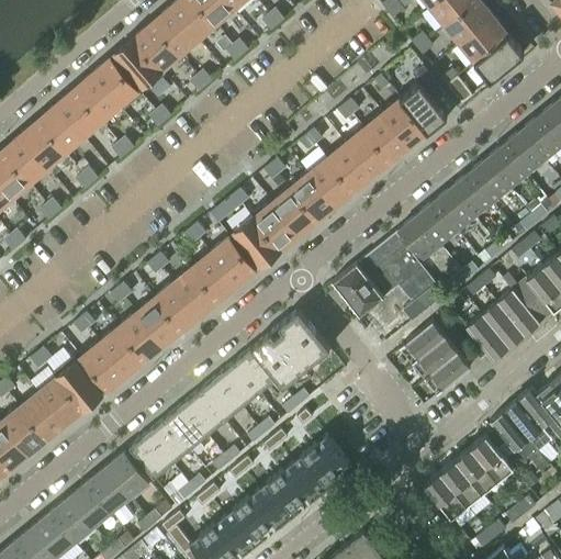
[(214,25),(192,0),(176,0),(168,8),(197,41),(214,25)]
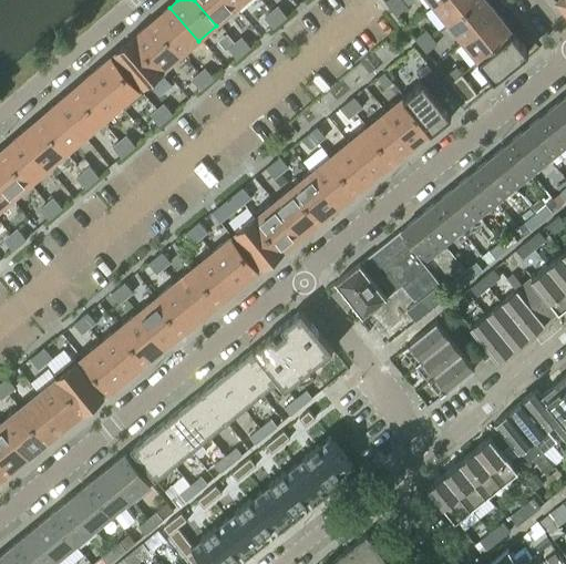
[(235,10),(226,0),(194,0),(216,26),(235,10)]
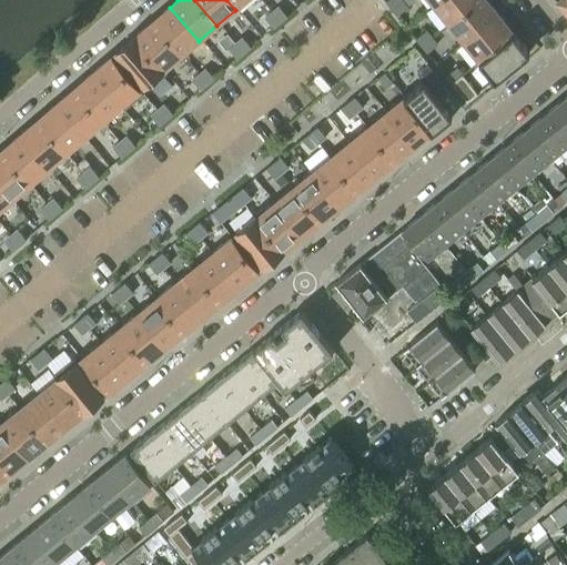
[(246,0),(226,0),(235,10),(246,0)]
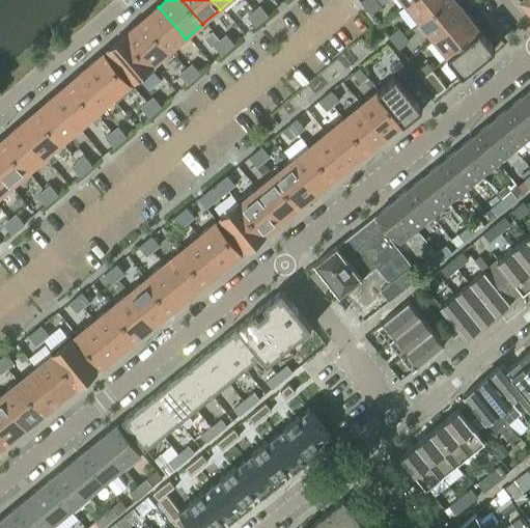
[(374,3),(371,0),(364,0),(360,4),(365,10),(374,3)]
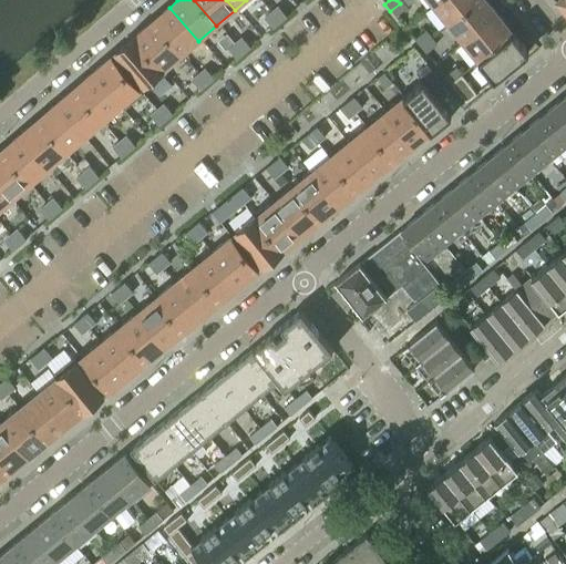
[(441,0),(432,8),(448,26),(479,0),(441,0)]
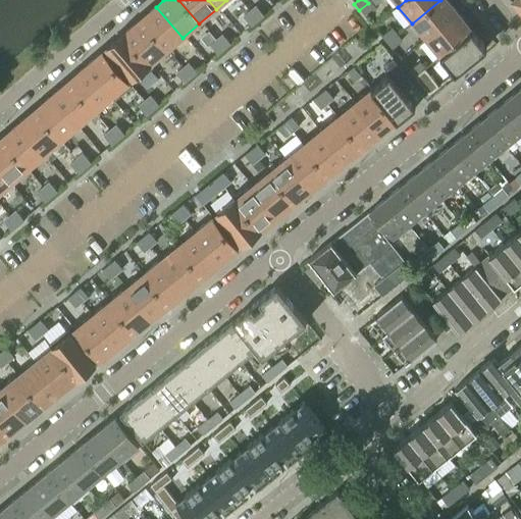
[(440,0),(412,23),(425,41),(457,15),(445,0),(440,0)]
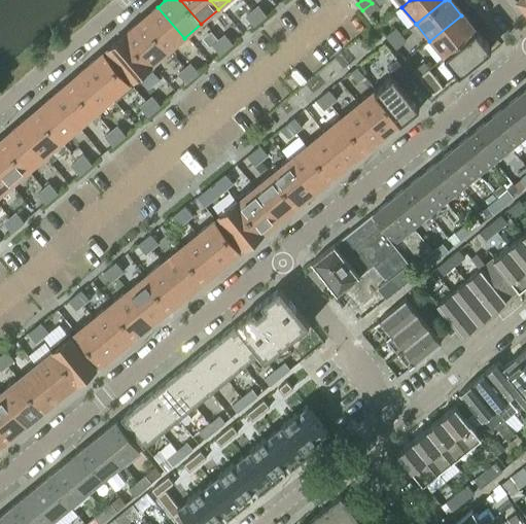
[(525,0),(523,0),(517,6),(525,16),(525,0)]
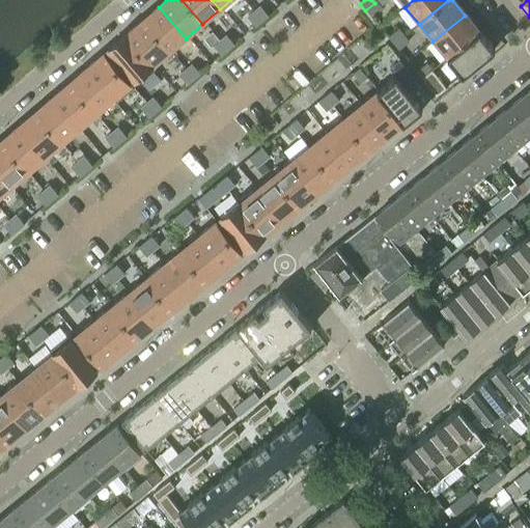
[(380,9),(374,3),(365,10),(370,17),(380,9)]
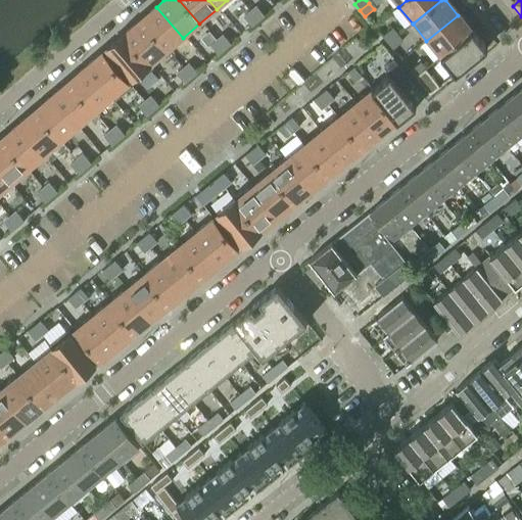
[(183,38),(156,7),(140,21),(167,52),(183,38)]
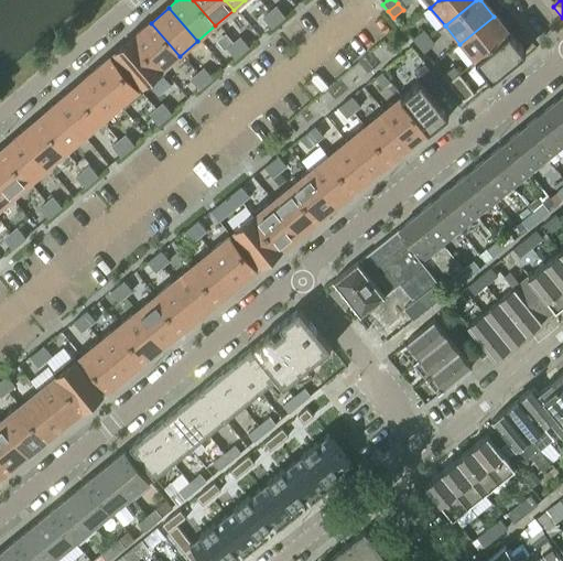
[(284,19),(275,9),(269,14),(278,24),(284,19)]
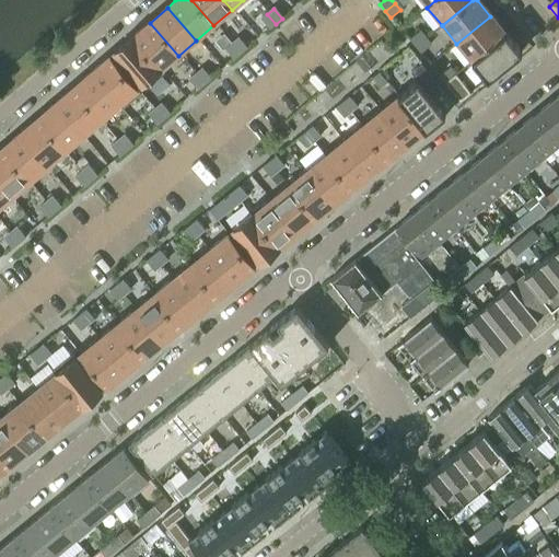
[(276,24),(267,14),(260,20),(268,31),(276,24)]
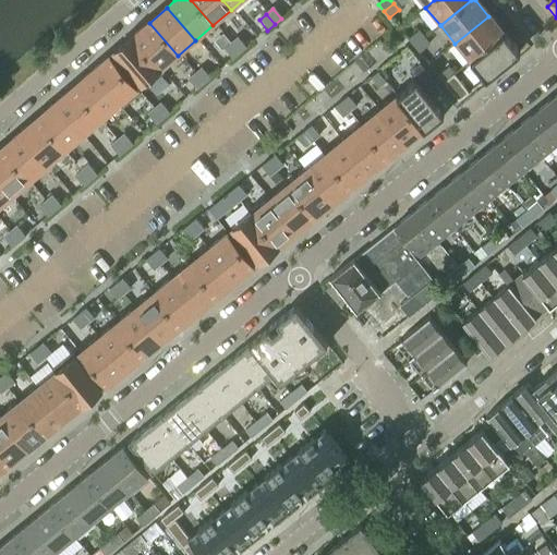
[(455,44),(470,62),(504,35),(488,16),(455,44)]
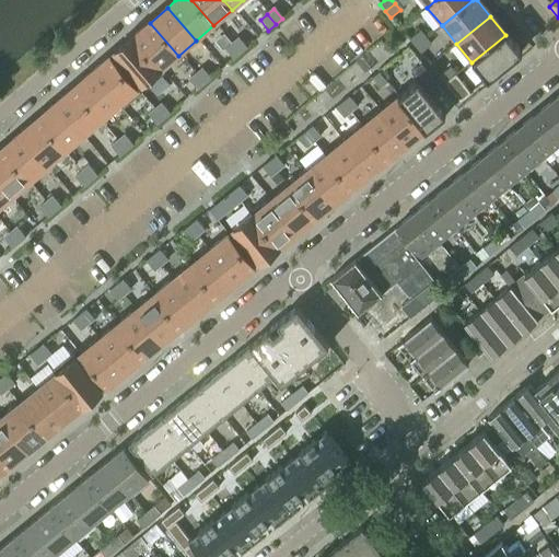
[(178,56),(150,23),(131,38),(163,76),(164,74),(161,71),(178,56)]
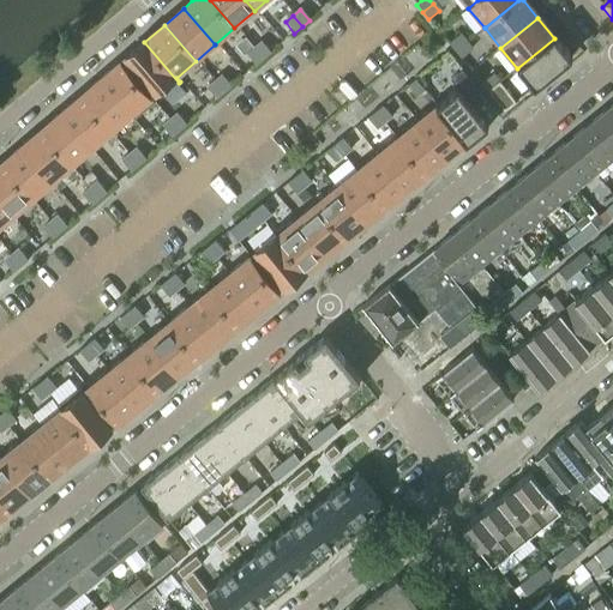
[(466,43),(460,36),(449,44),(455,53),(466,43)]
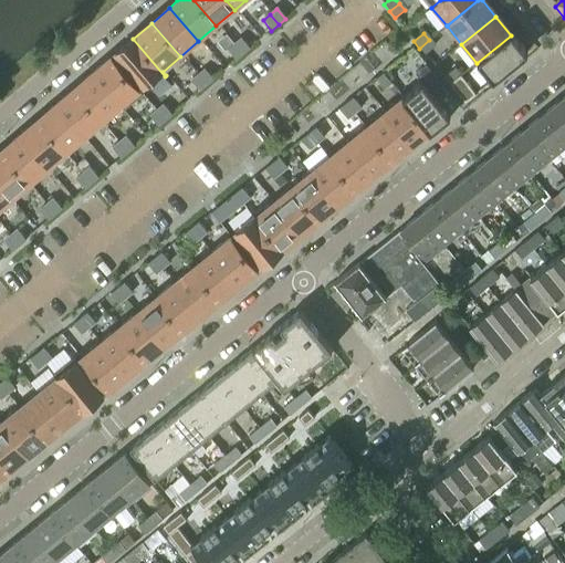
[(477,63),(492,83),(526,54),(511,35),(477,63)]
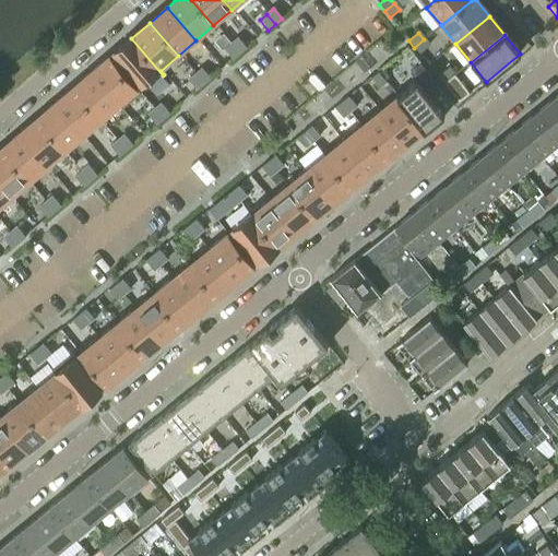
[(163,75),(131,38),(113,54),(144,91),(163,75)]
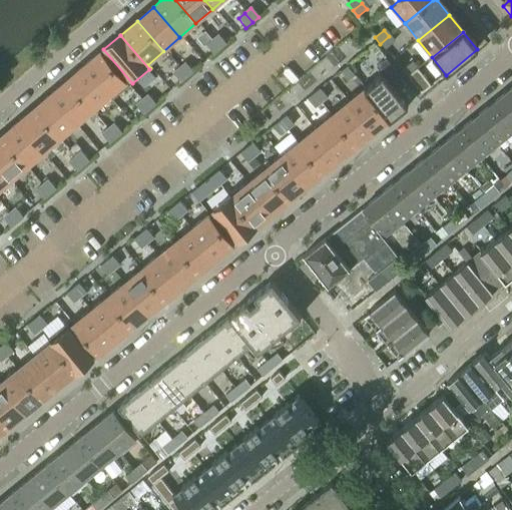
[(225,45),(217,36),(211,41),(219,50),(225,45)]
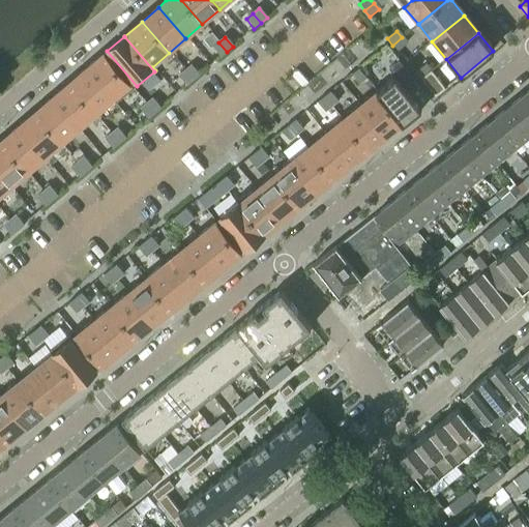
[(407,44),(402,37),(392,46),(398,52),(407,44)]
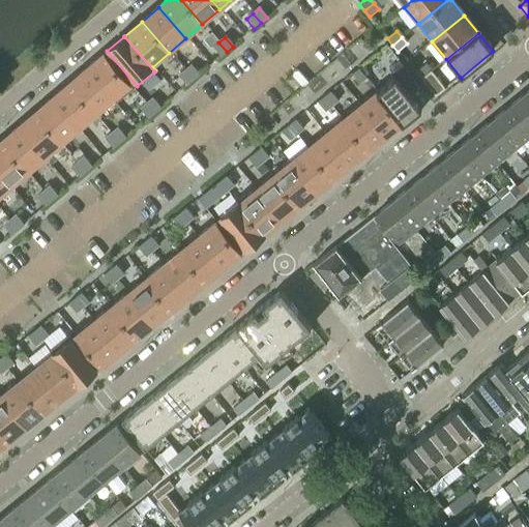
[(227,52),(218,42),(212,48),(221,58),(227,52)]
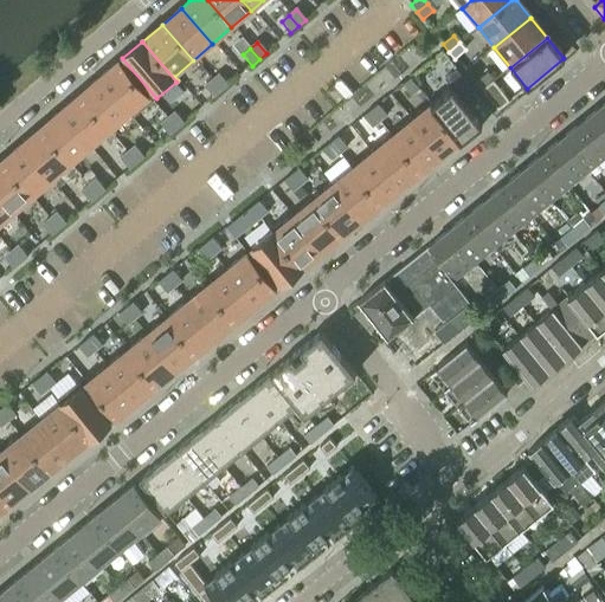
[(152,103),(117,63),(97,79),(128,116),(127,116),(130,121),(152,103)]
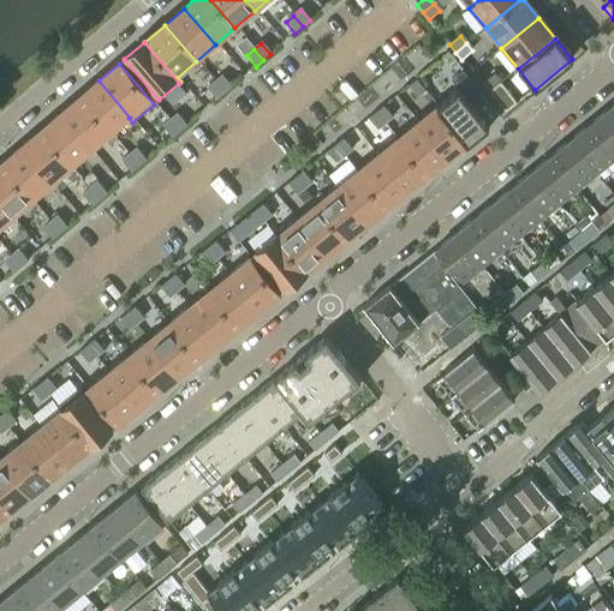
[(451,82),(458,90),(436,107),(468,144),(488,127),(472,108),(483,99),(462,72),(451,82)]
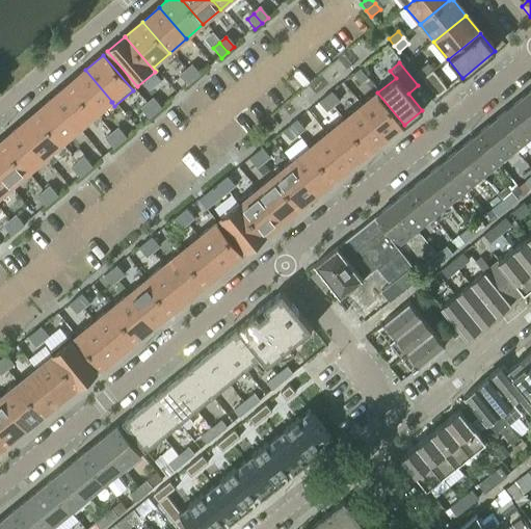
[(431,73),(426,65),(417,74),(422,80),(431,73)]
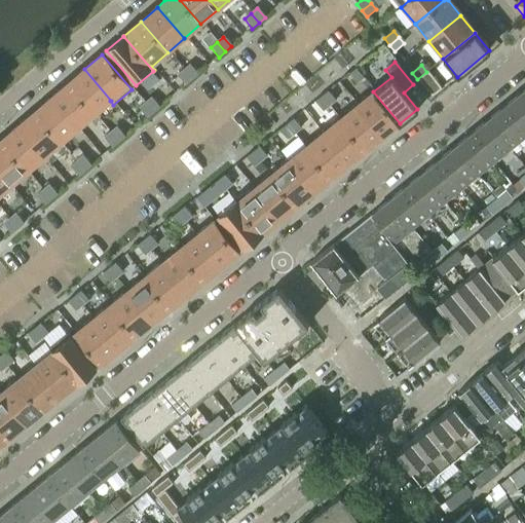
[(197,75),(189,66),(183,71),(191,80),(197,75)]
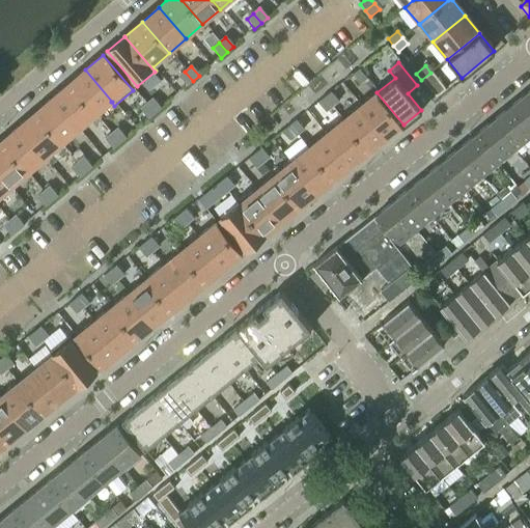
[(112,102),(85,70),(67,84),(94,116),(111,102),(112,102)]
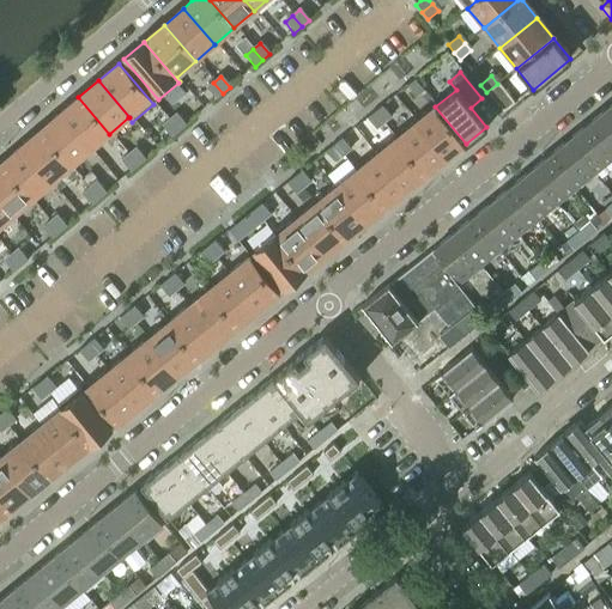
[(423,92),(414,81),(406,87),(416,98),(423,92)]
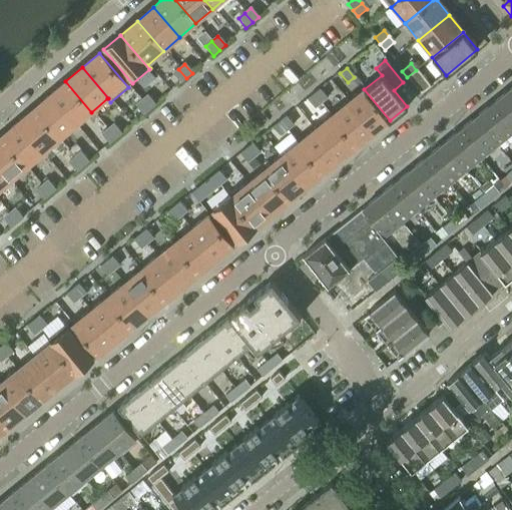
[(186,78),(178,69),(172,74),(180,84),(186,78)]
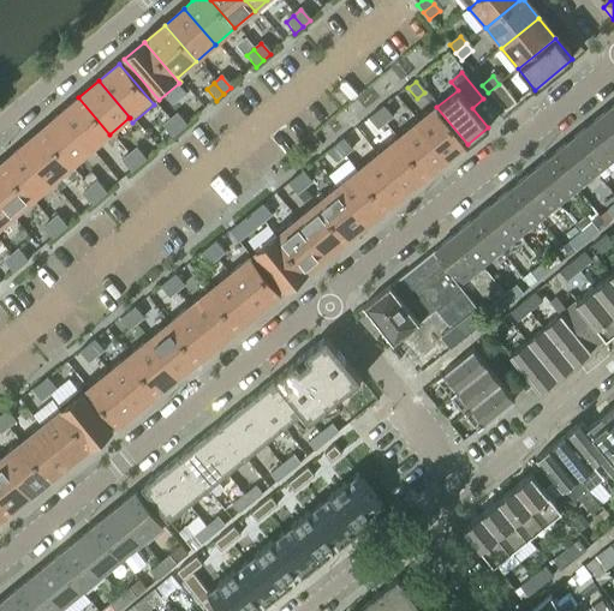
[(505,91),(499,84),(488,93),(494,101),(505,91)]
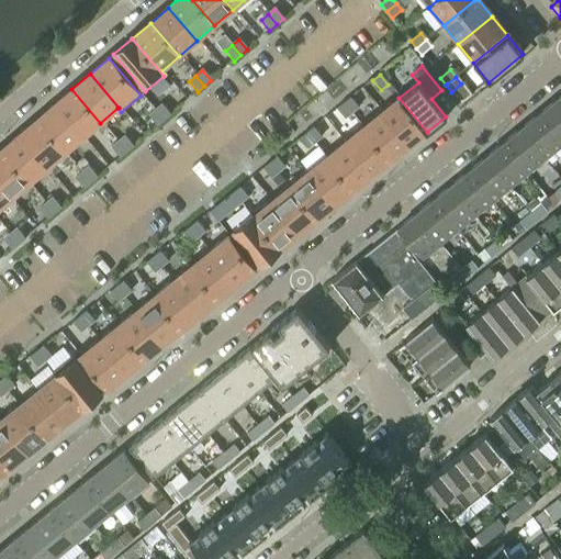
[(100,123),(71,89),(54,104),(82,138),(100,123)]
